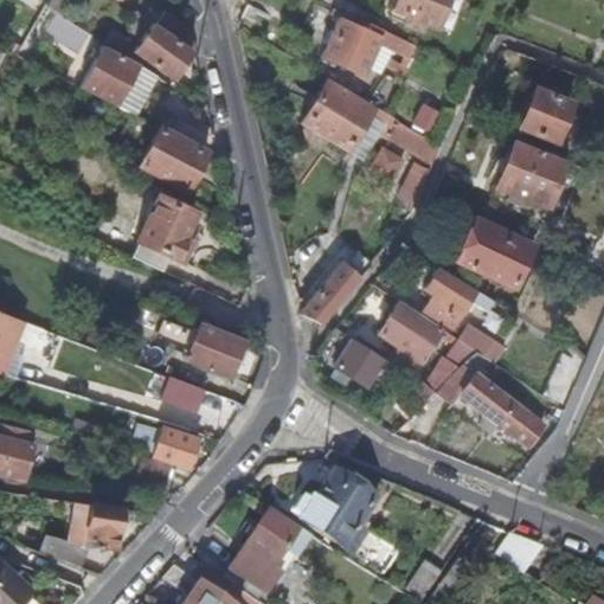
[(56,0),(53,5),(69,14),(76,0),(56,0)]
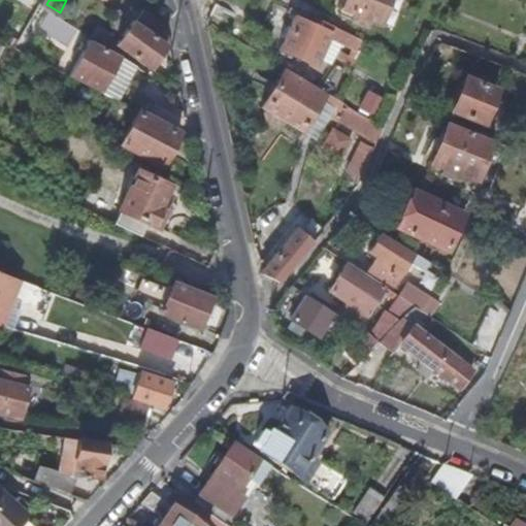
[(383,21),(388,0),(346,0),(343,7),(355,11),(353,19),(369,25),(372,18),(383,21)]
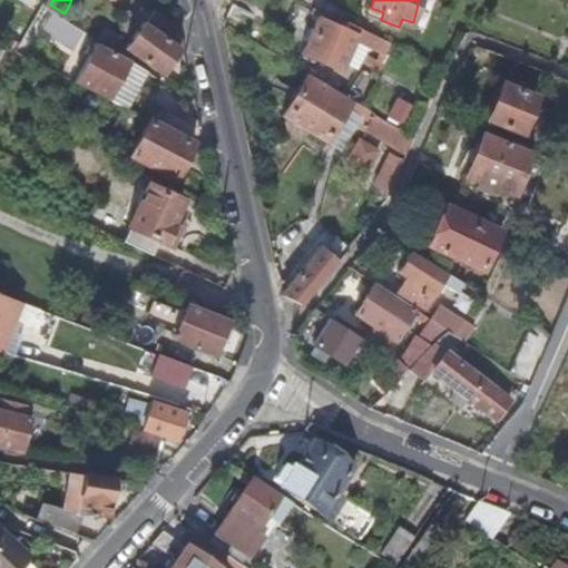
[(152,22),(169,35),(176,26),(170,20),(176,11),(164,2),(152,22)]
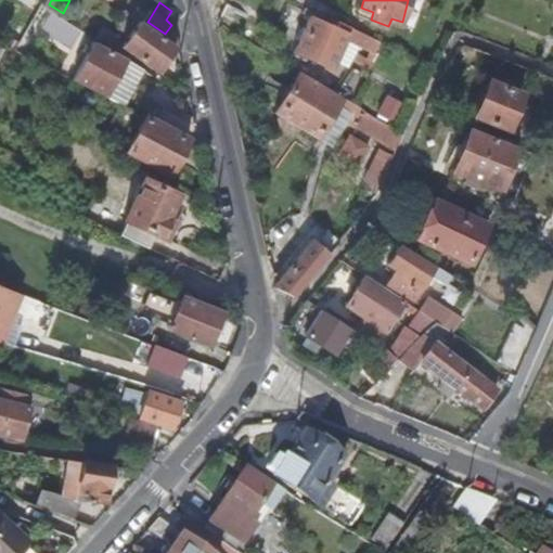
[(380,47),(382,39),(306,5),(304,11),(310,14),(294,49),(334,67),(348,34),(380,47)]
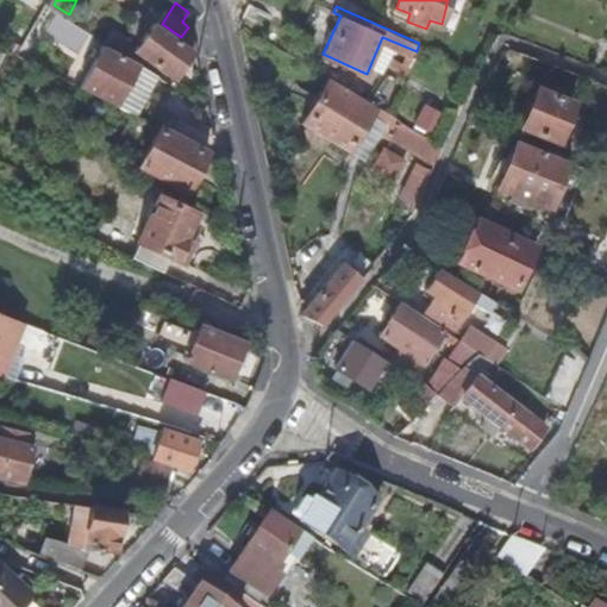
[(177,77),(196,48),(181,37),(162,24),(157,22),(137,51),(177,77)]
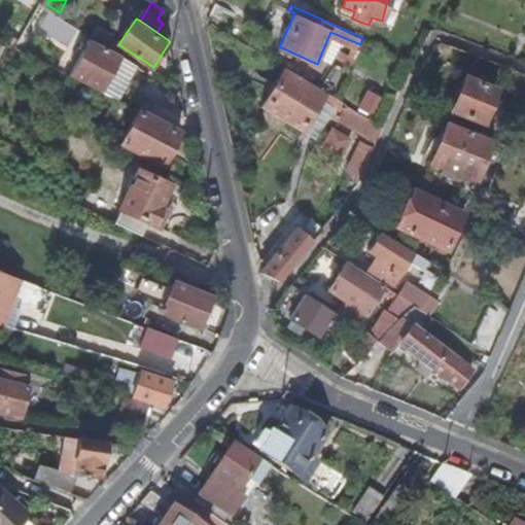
[(97,36),(112,45),(119,33),(104,24),(97,36)]
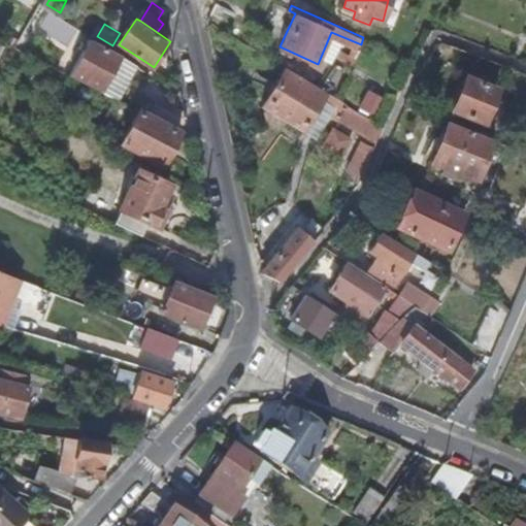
[(28,36),(24,44),(32,50),(42,33),(34,27),(28,36)]
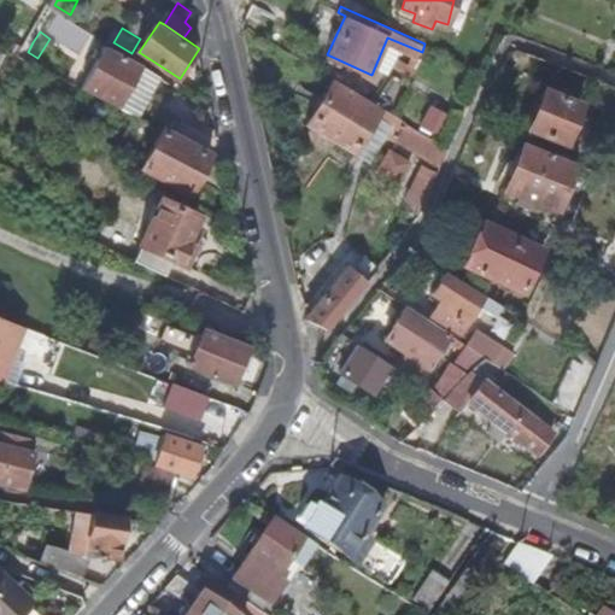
[(22,36),(7,60),(18,66),(28,52),(33,42),(22,36)]
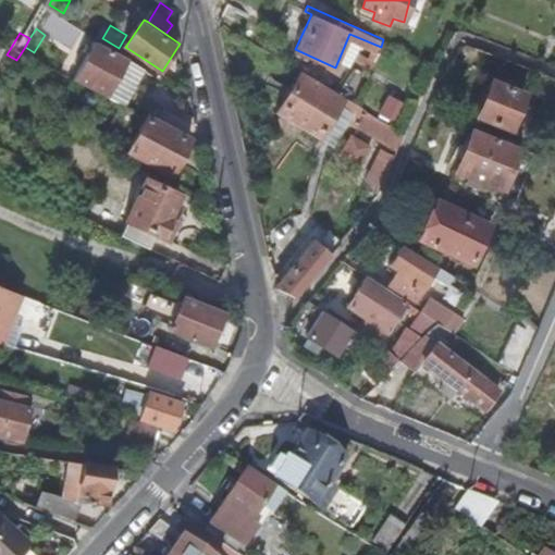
[(112,95),(135,59),(119,48),(102,38),(78,76),(112,95)]
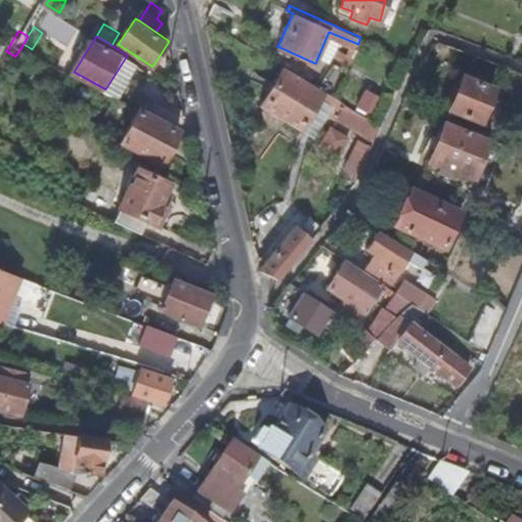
[(121,97),(141,64),(127,55),(105,89),(121,97)]
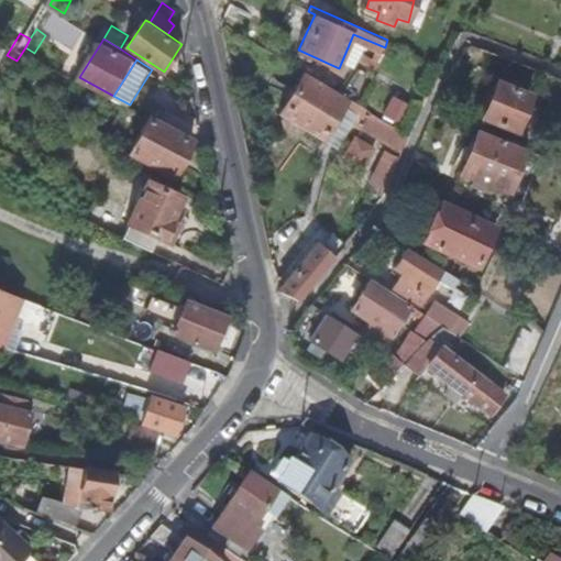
[(352,99),(307,72),(283,114),(328,140),(348,107),(352,99)]
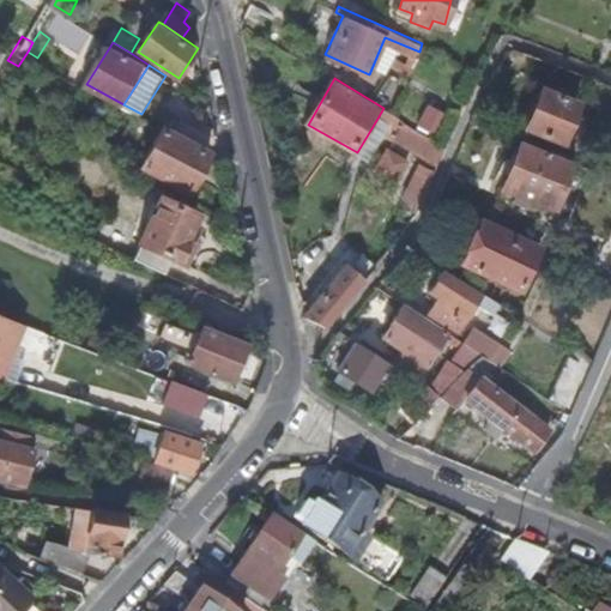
[(566,141),(581,103),(543,89),(528,126),(566,141)]
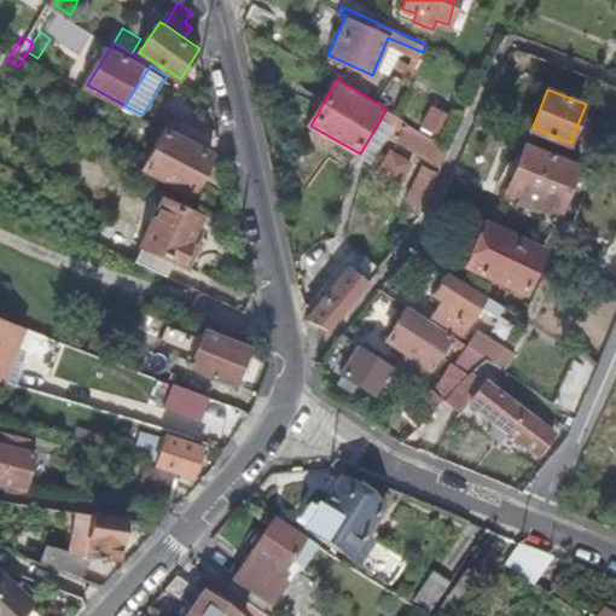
[(426,104),(419,127),(436,133),(445,109),(426,104)]
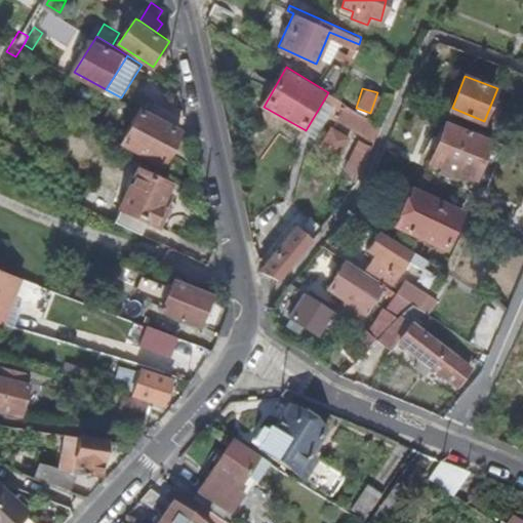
[(343,111),(347,103),(328,92),(324,99),(343,111)]
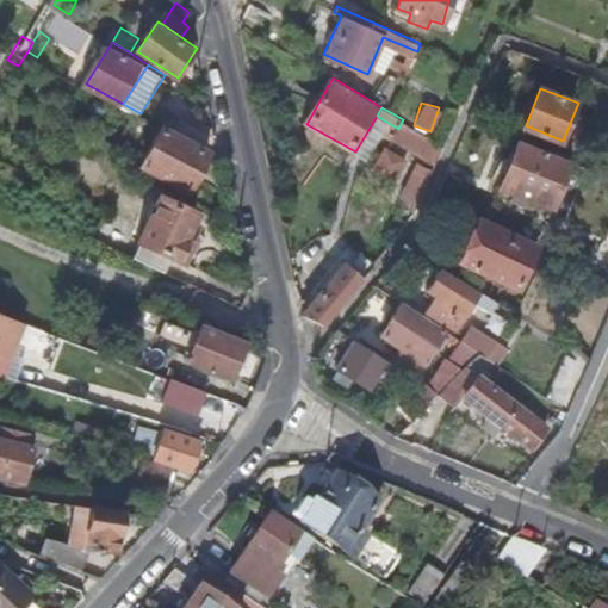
[(209,150),(223,159),(218,136),(185,117),(175,131),(209,150)]
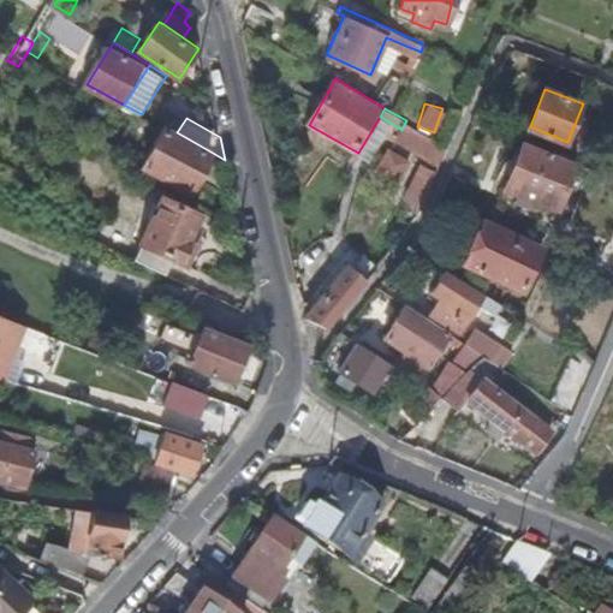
[(424,150),(432,136),(416,126),(408,142),(424,150)]
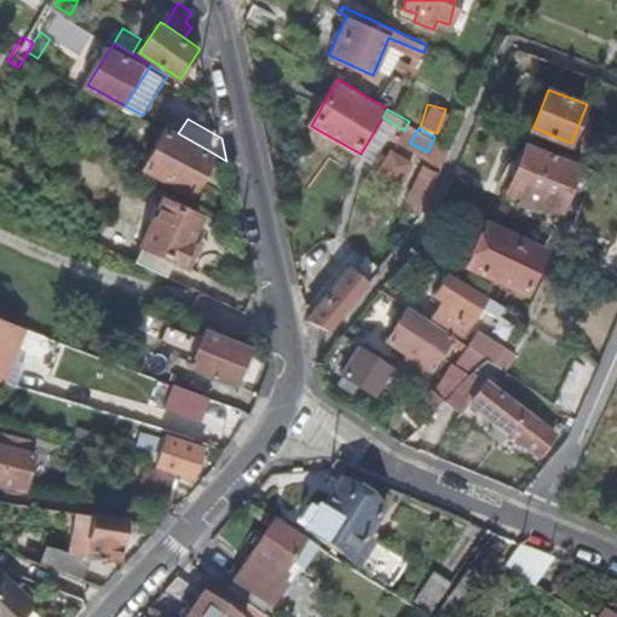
[(192,190),(212,153),(178,133),(168,128),(148,166),(192,190)]
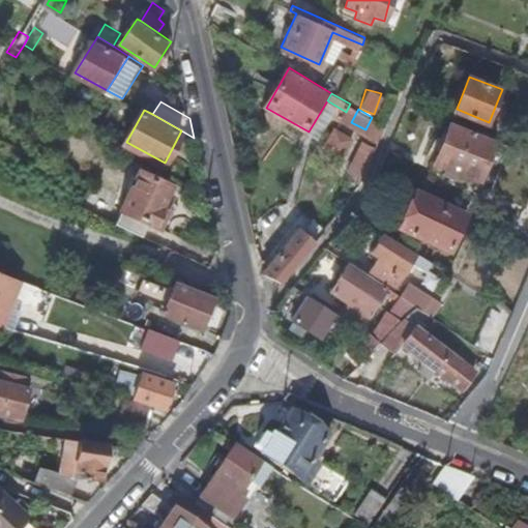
[(499,139),(452,119),(436,159),(449,166),(446,173),(459,178),(462,172),(482,179),(499,139)]
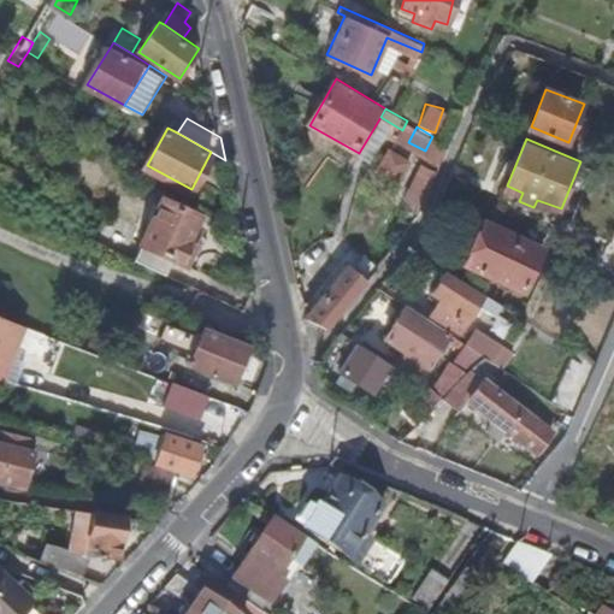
[(403,178),(413,159),(387,147),(377,166),(403,178)]
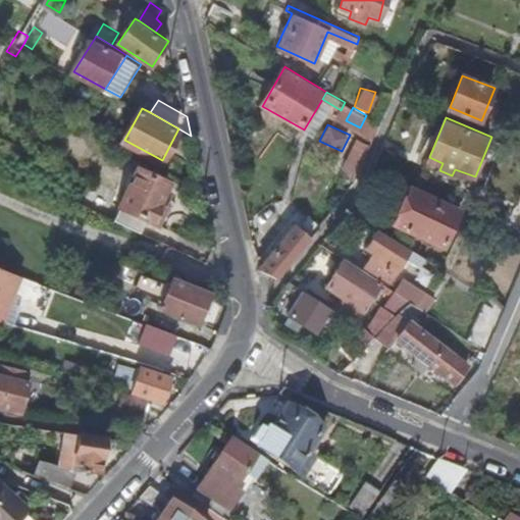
[(118,217),(144,229),(151,215),(159,220),(171,194),(164,190),(169,180),(141,166),(122,202),(125,203),(118,217)]
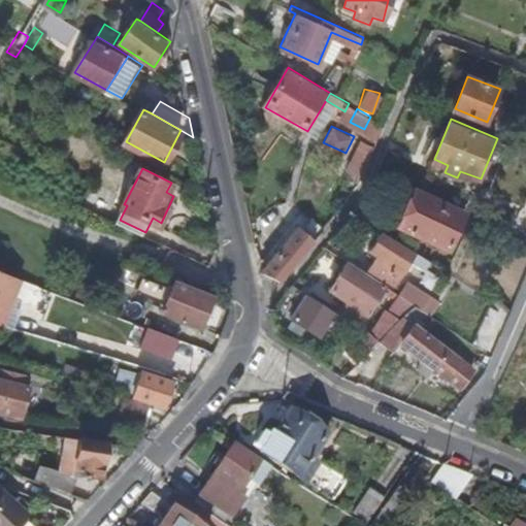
[(449,248),(464,211),(414,188),(398,224),(449,248)]
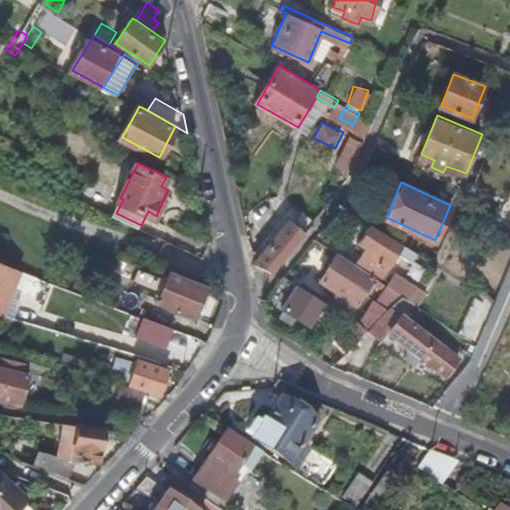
[(300,230),(289,221),(276,236),(273,239),(254,262),(255,263),(272,271),(291,249),(308,230),(316,220),(303,211),(297,218),(304,225),(300,230)]
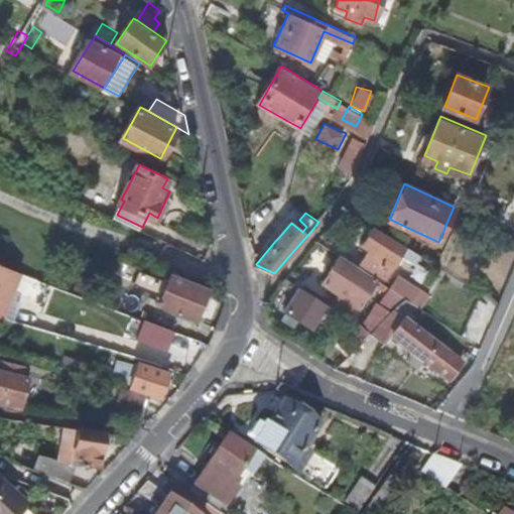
[(403,248),(371,229),(362,244),(369,249),(362,262),(385,277),(403,248)]
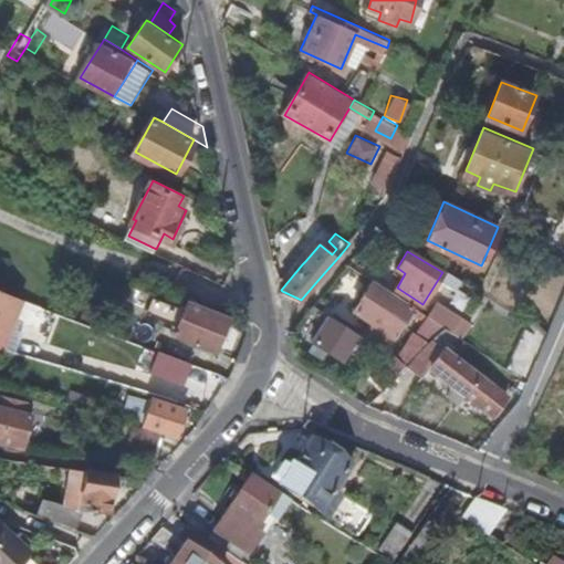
[(347,307),(362,283),(344,272),(330,298),(347,307)]
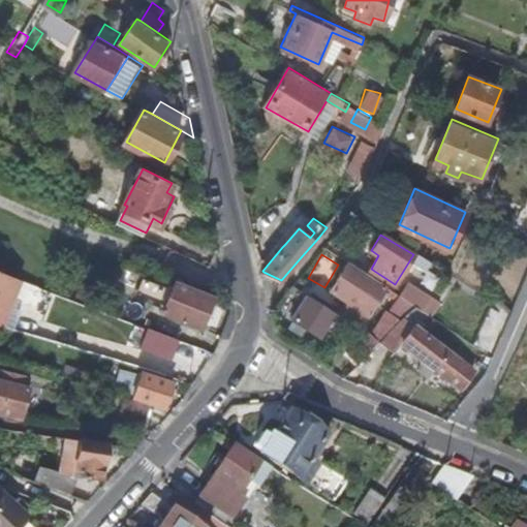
[(389,289),(346,264),(332,287),(349,299),(348,303),(371,316),(389,289)]
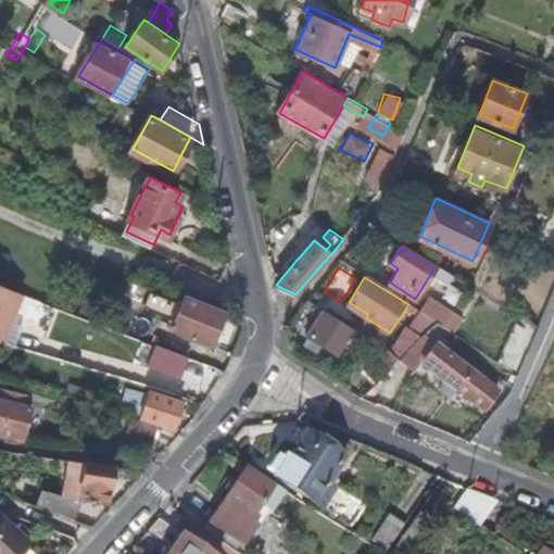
[(0,341),(4,343),(22,293),(0,285),(0,341)]
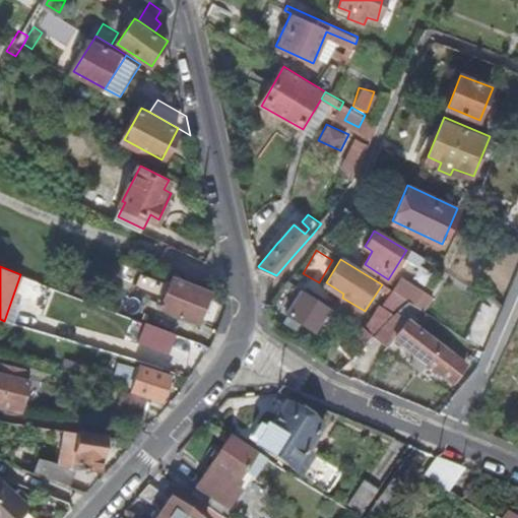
[(211,292),(174,276),(162,308),(201,322),(211,292)]
